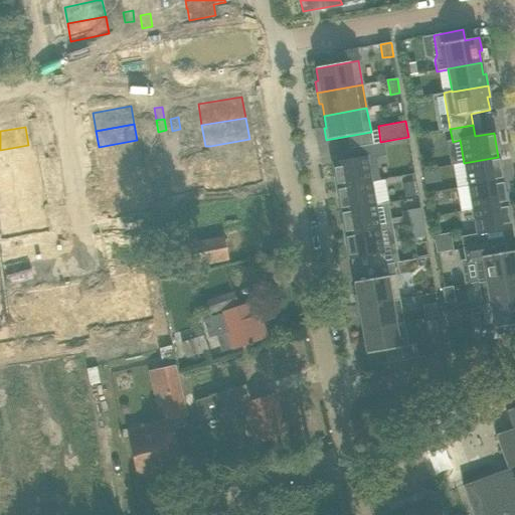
[(180,129),(172,131),(174,143),(182,141),(180,129)]
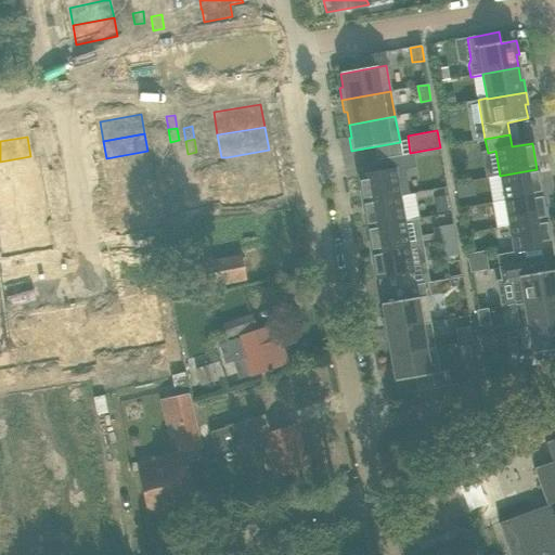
[(269,150),(227,157),(230,177),(272,169),(269,150)]
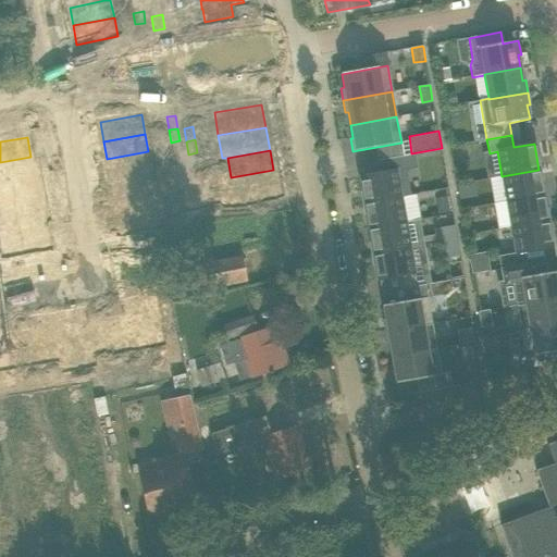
[(182,151),(173,152),(175,165),(184,164),(182,151)]
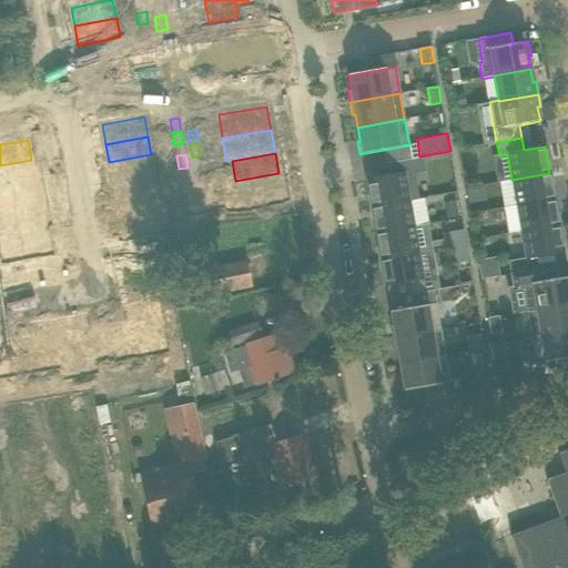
[(418,200),(412,159),(383,164),(385,178),(366,181),(372,208),(408,201),(418,200)]
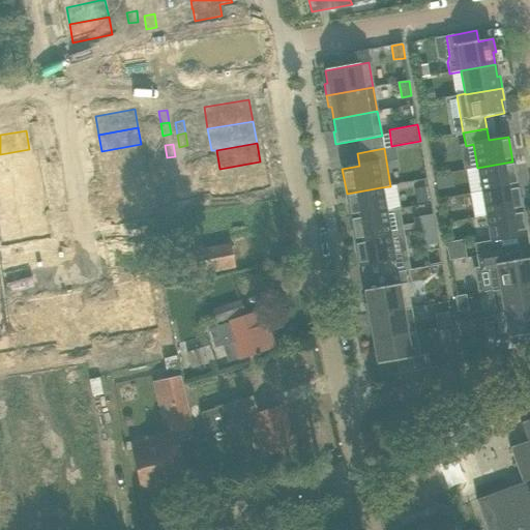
[(29,149),(0,154),(0,170),(32,165),(29,149)]
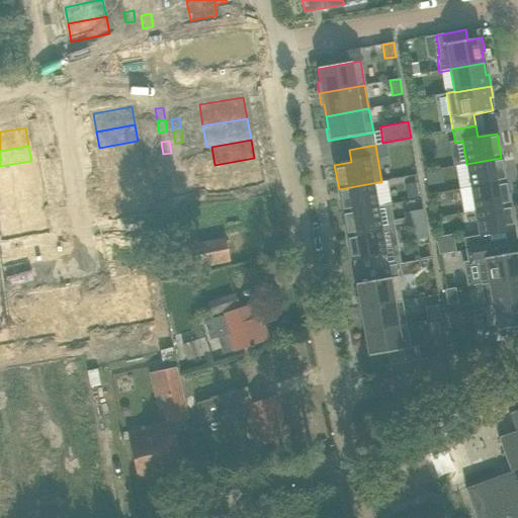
[(171,153),(163,154),(165,166),(173,164),(171,153)]
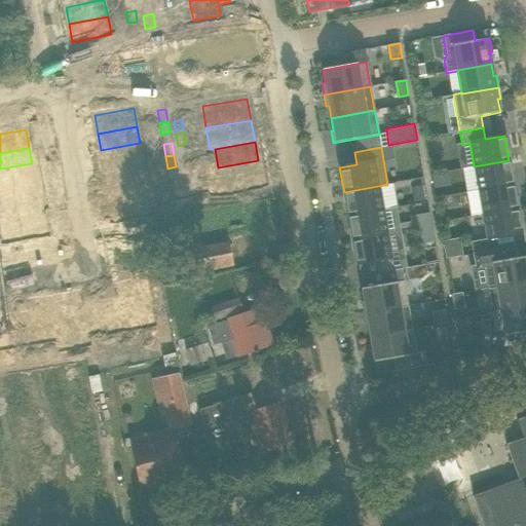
[(189,160),(181,162),(183,175),(191,173),(189,160)]
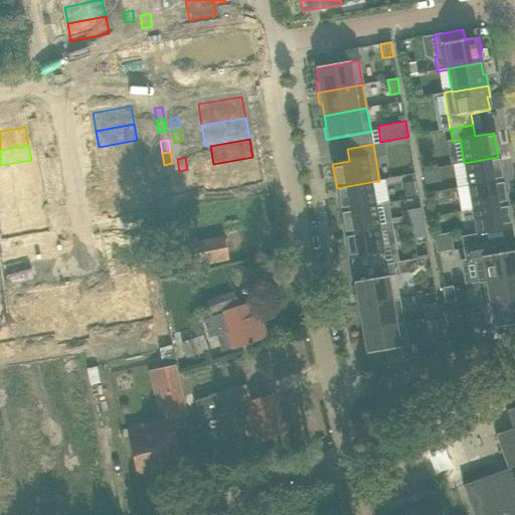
[(213,164),(204,165),(207,188),(256,179),(252,157),(213,164)]
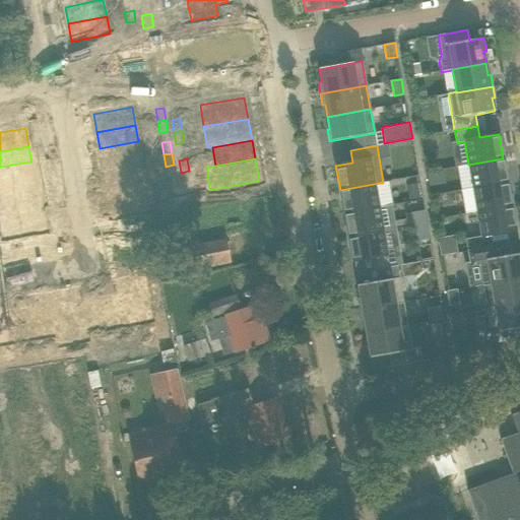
[(507,182),(503,158),(468,165),(473,188),(507,182)]
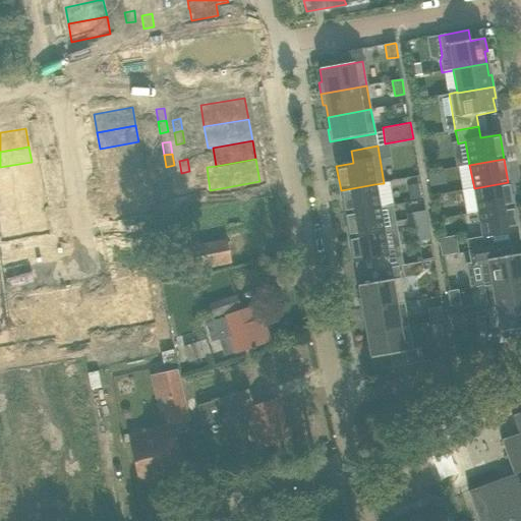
[(0,167),(0,185),(35,179),(32,162),(0,167)]
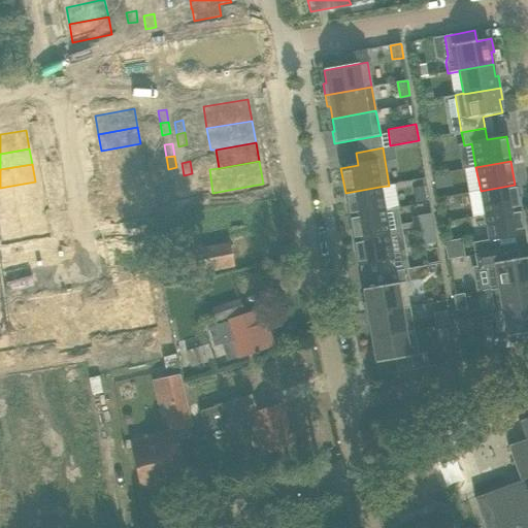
[(178,177),(170,178),(172,191),(180,190),(178,177)]
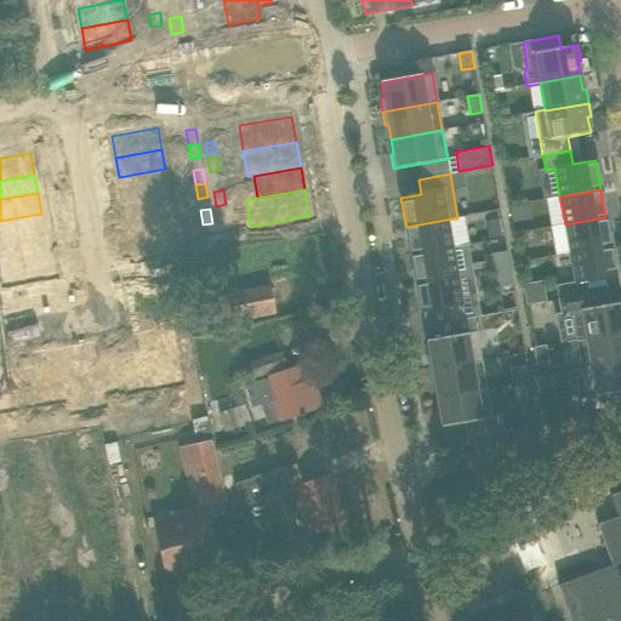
[(171,210),(126,217),(130,238),(175,229),(171,210)]
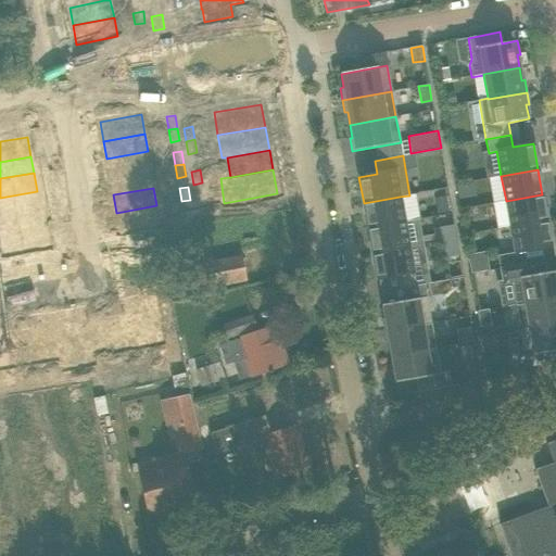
[(37,191),(0,198),(0,216),(40,210),(37,191)]
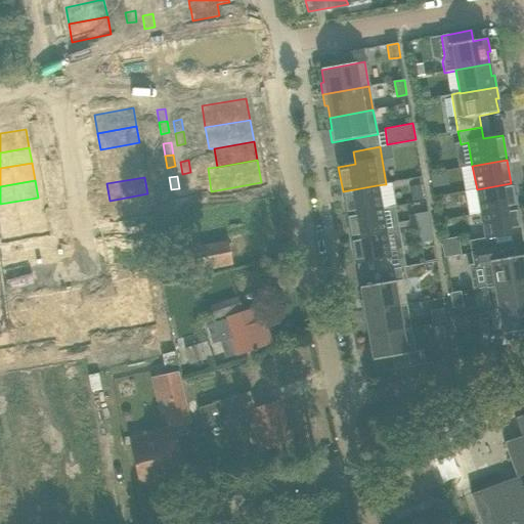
[(515,208),(511,183),(477,189),(481,214),(515,208)]
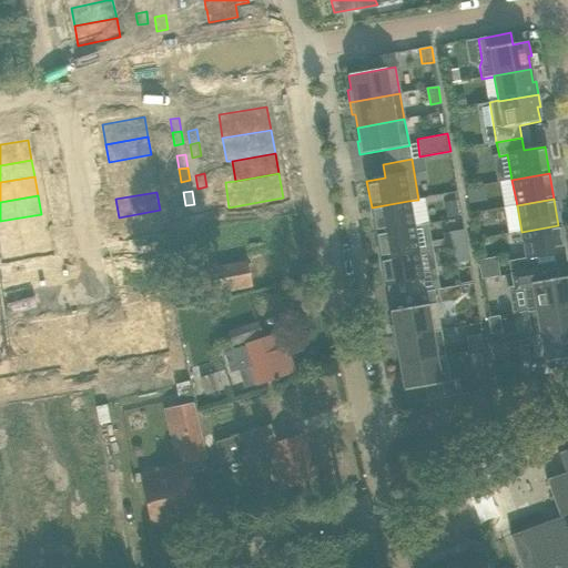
[(455,200),(444,202),(446,217),(457,215),(455,200)]
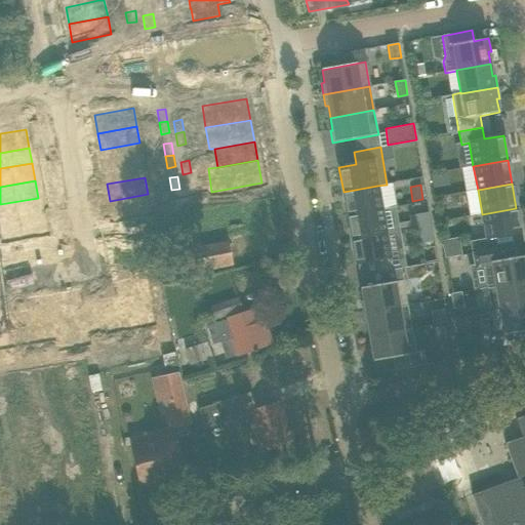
[(377,186),(344,192),(348,215),(381,209),(377,186)]
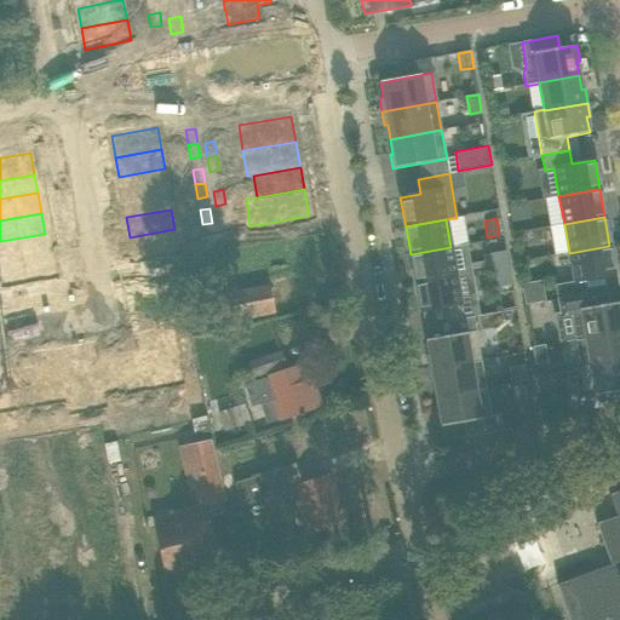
[(174,229),(130,237),(133,258),(178,251),(174,229)]
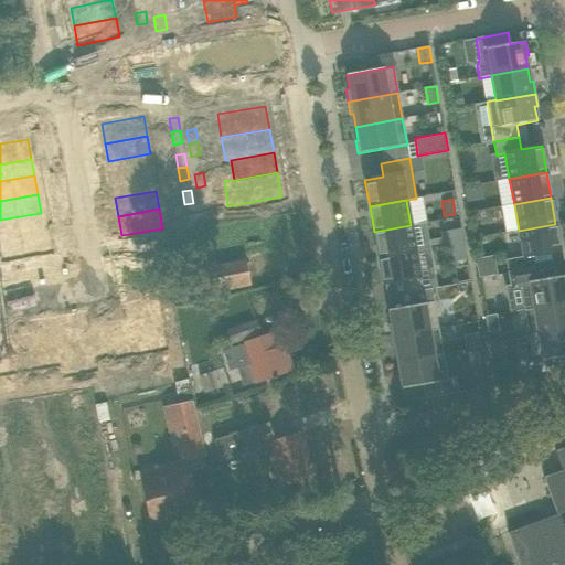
[(210,211),(201,212),(203,225),(212,224),(210,211)]
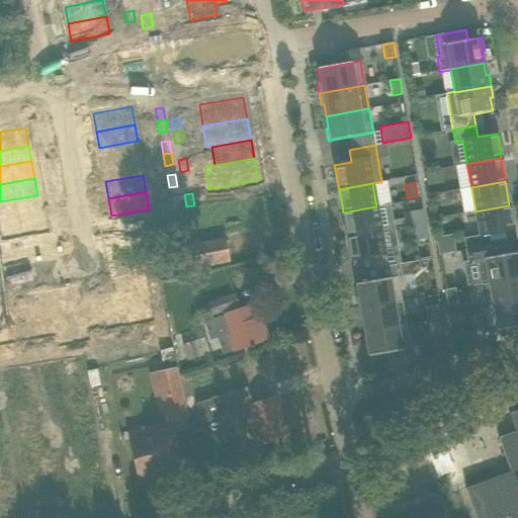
[(184,194),(176,196),(179,207),(186,206),(184,194)]
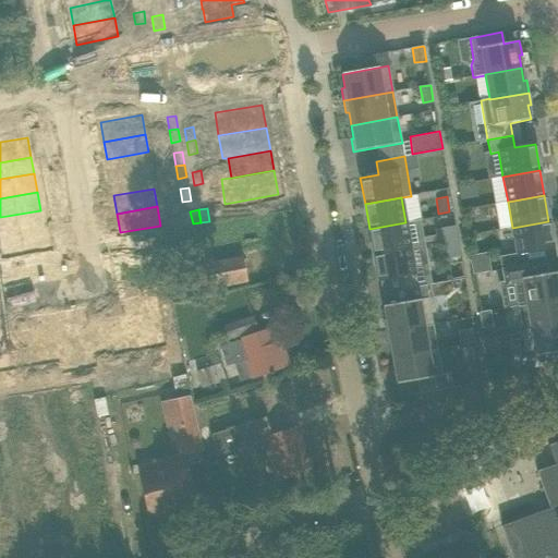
[(40,210),(0,217),(0,235),(44,228),(40,210)]
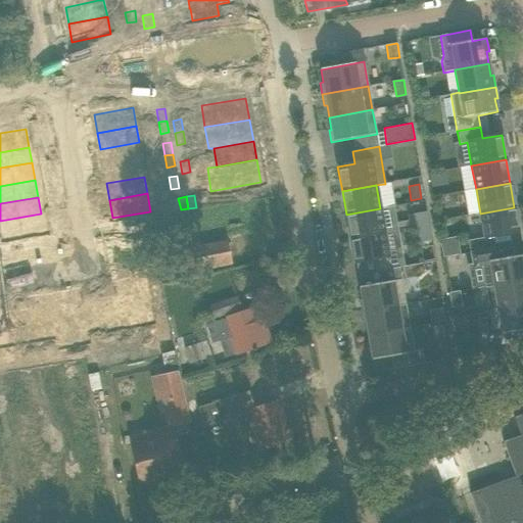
[(518,232),(514,207),(480,214),(484,238),(518,232)]
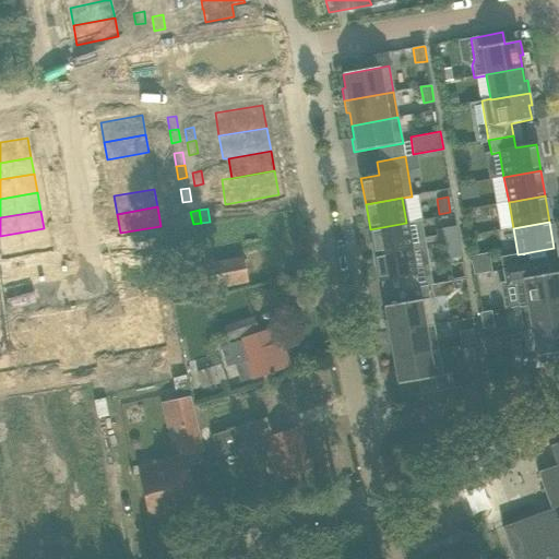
[(411,248),(406,223),(370,229),(375,254),(411,248)]
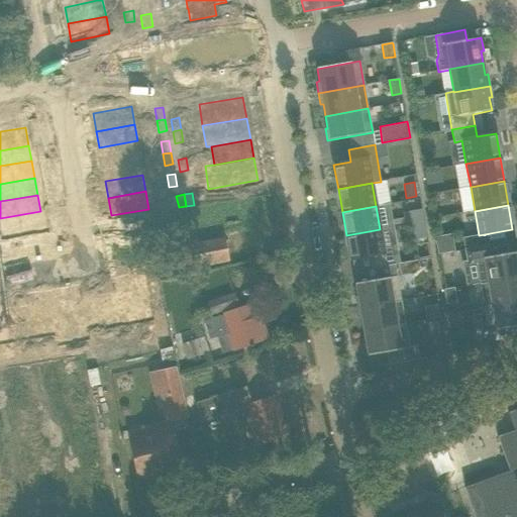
[(421,209),(408,211),(411,224),(423,221),(421,209)]
